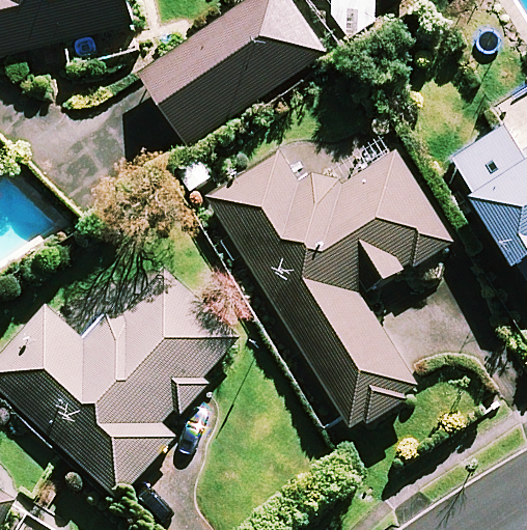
[(0,54),(132,23),(126,0),(0,0),(0,54)]
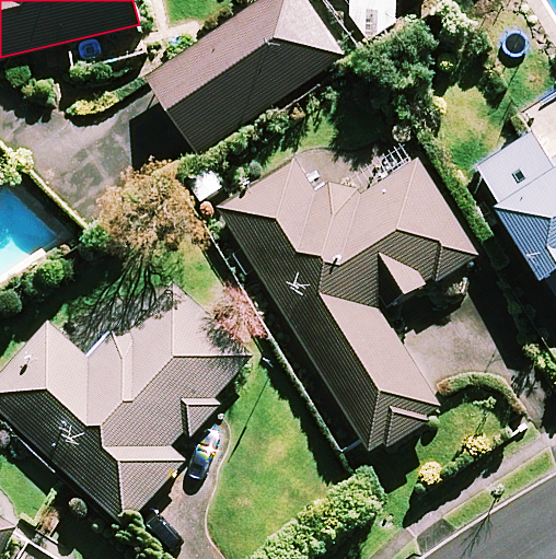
[(345,54),(309,0),(263,0),(149,78),(199,151),(345,54)]
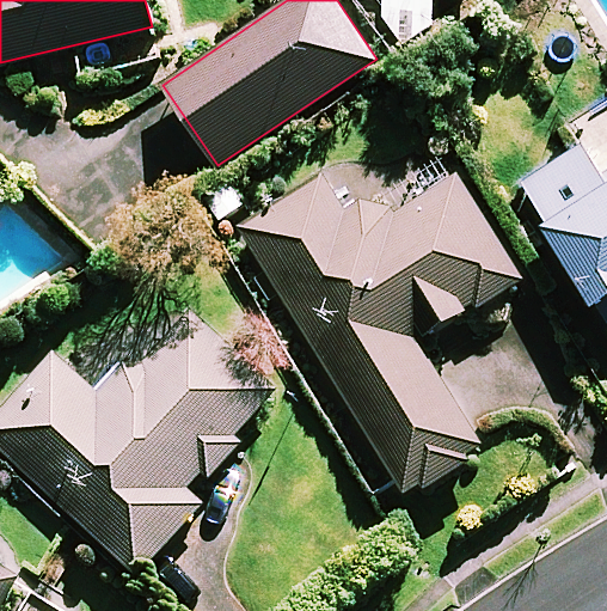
[(385,0),(385,28),(425,30),(427,0),(385,0)]
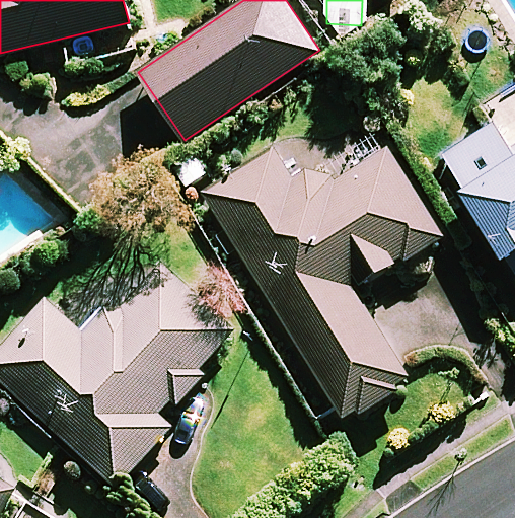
[(442,153),(514,278),(514,88),(490,103),(500,120),(442,153)]
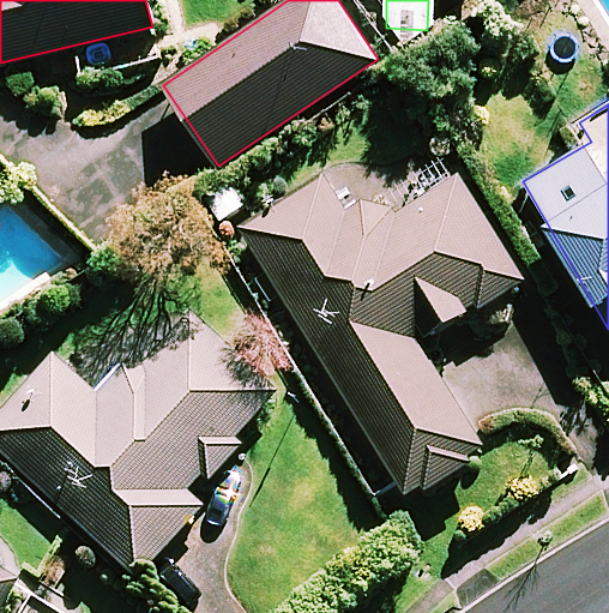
[(520,275),(444,152),(345,210),(323,170),(235,221),(406,497),(486,449),(417,338),(520,275)]
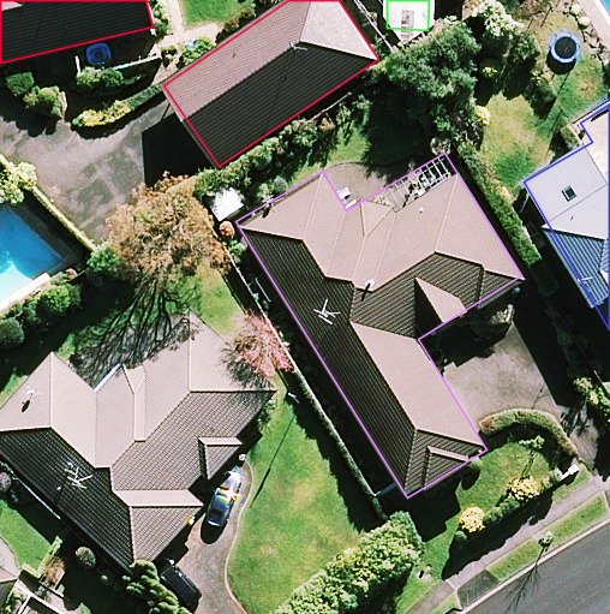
[(157,347),(138,329),(113,357),(120,364),(96,392),(52,352),(0,410),(0,452),(137,576),(202,504),(193,495),(240,443),(233,437),(276,389),(190,313),(157,347)]
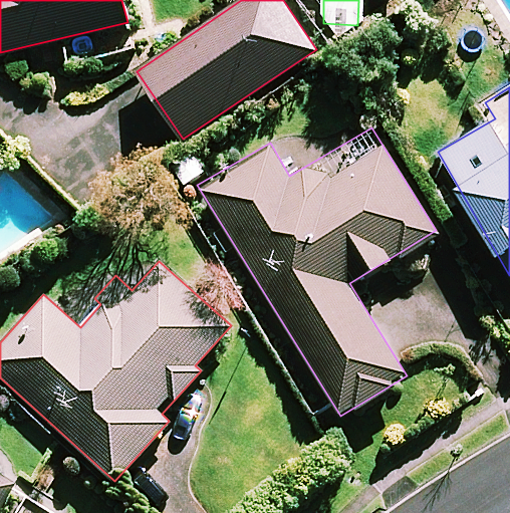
[(0,506),(16,482),(0,472),(0,506)]
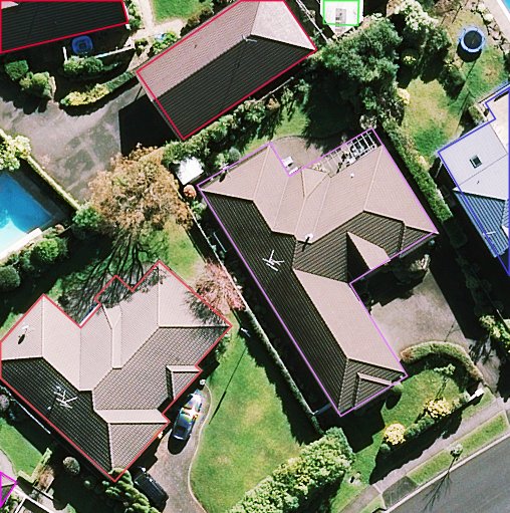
All buildings are outlined.
